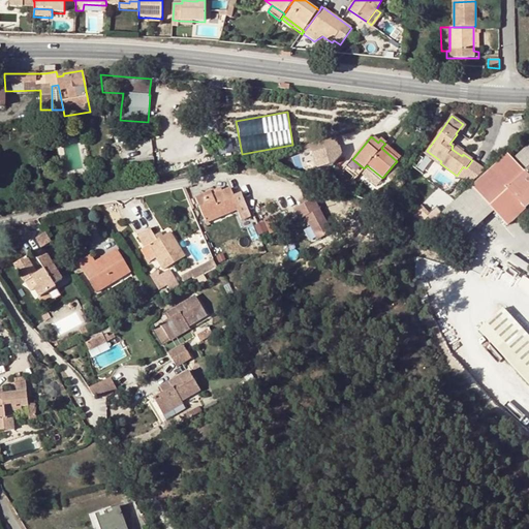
[(230,139),(216,143),(220,156),(234,153),(230,139)]
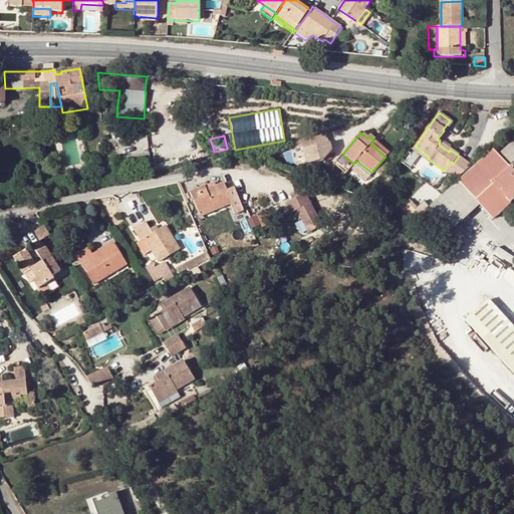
[(373,141),(370,144),(386,157),(389,153),(373,141)]
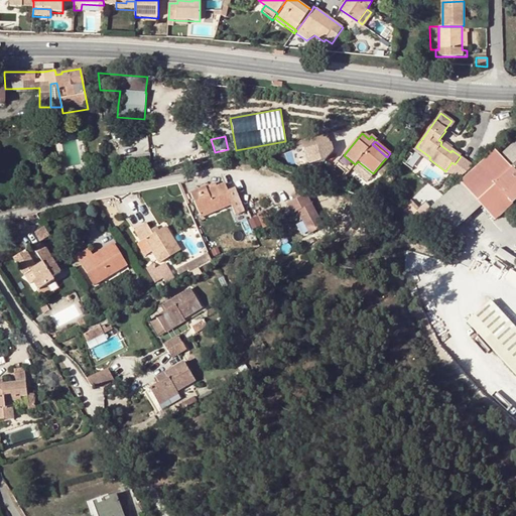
[(452,150),(441,142),(440,145),(450,152),(452,150)]
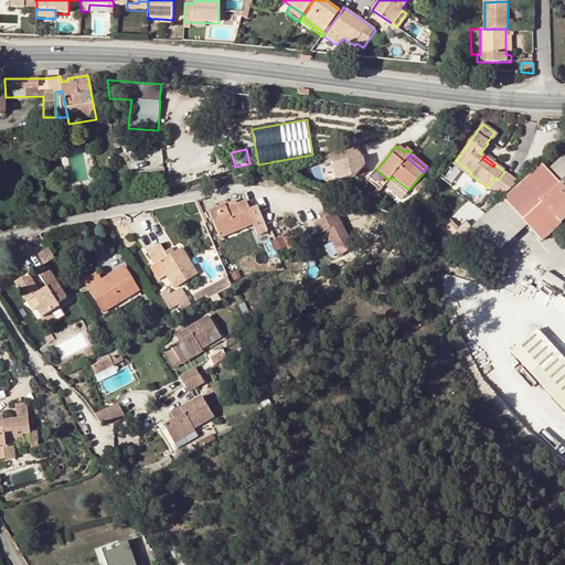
[(542,166),(504,201),(526,225),(541,242),(564,219),(564,156),(546,171),(542,166)]
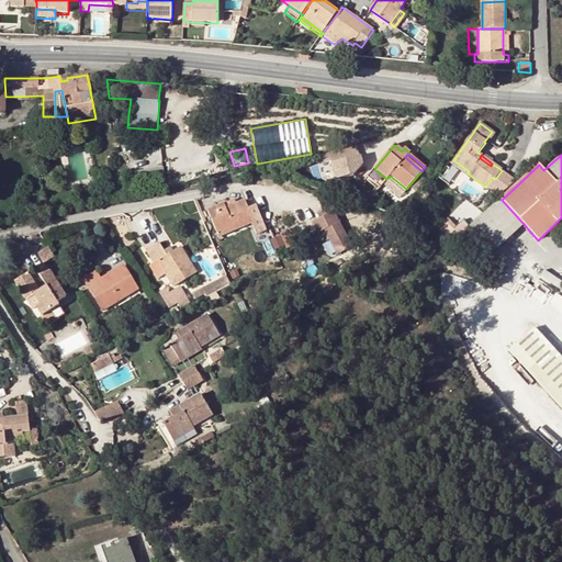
[(335,180),(353,176),(362,166),(360,157),(332,164),(335,180)]
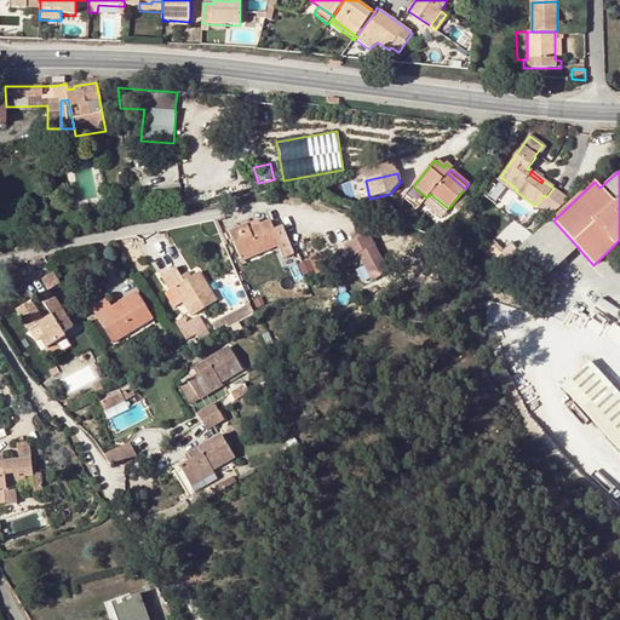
[(517,189),(500,177),(497,182),(514,194),(516,191),(517,189)]
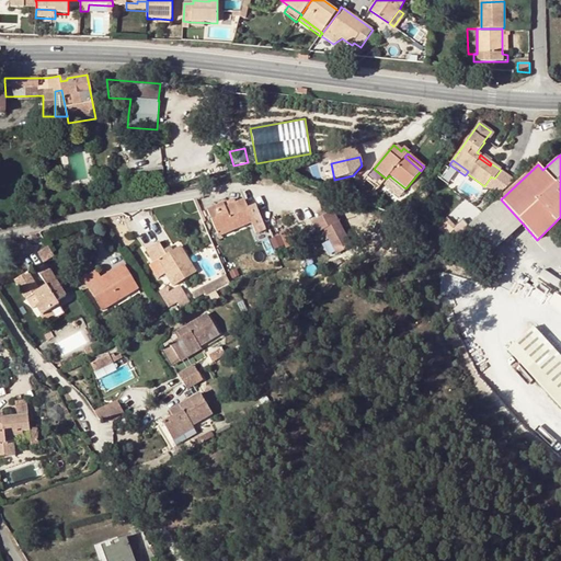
[(386,179),(374,169),(366,178),(379,187),(386,179)]
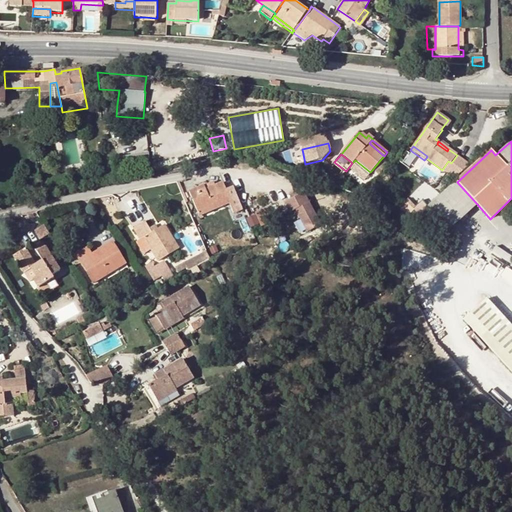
[(381,159),(372,170),(379,176),(388,165),(381,159)]
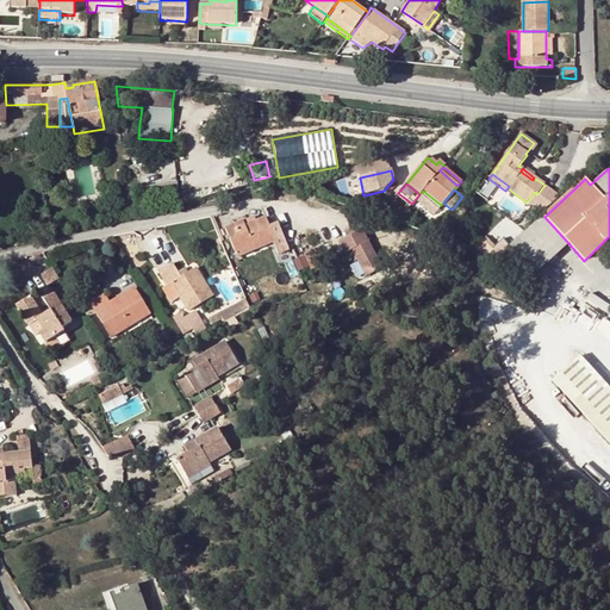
[(423,191),(419,194),(439,210),(441,205),(423,191)]
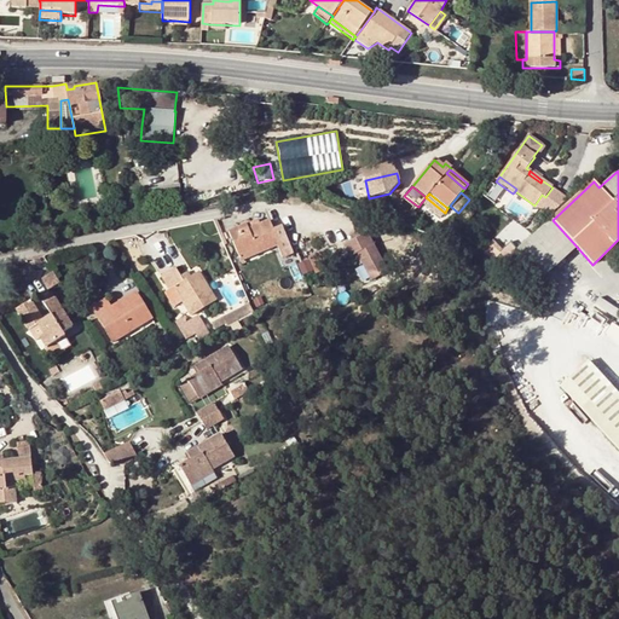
[(227,232),(239,258),(258,249),(259,254),(279,244),(268,220),(248,230),(246,224),(227,232)]
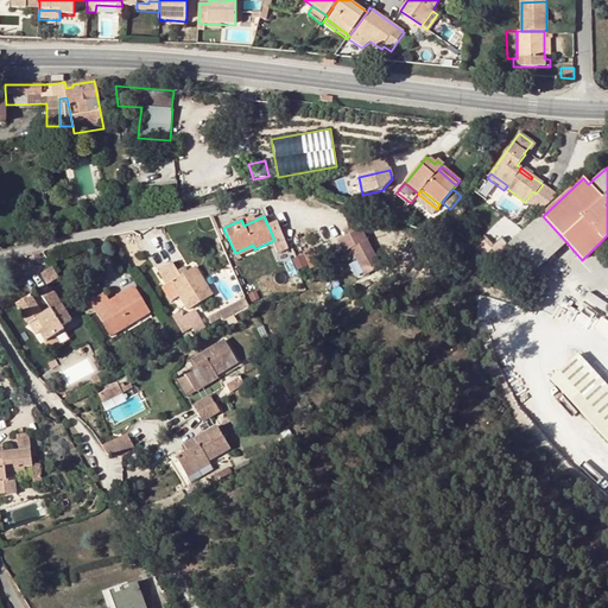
[(543,216),(523,234),(546,260),(567,242),(543,216)]
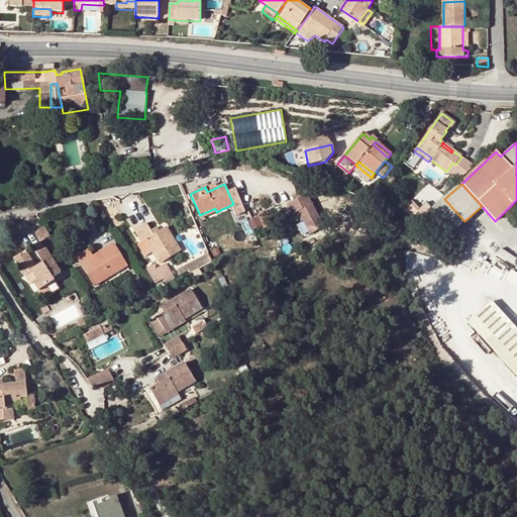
[(269,192),(264,195),(268,204),(274,202),(269,192)]
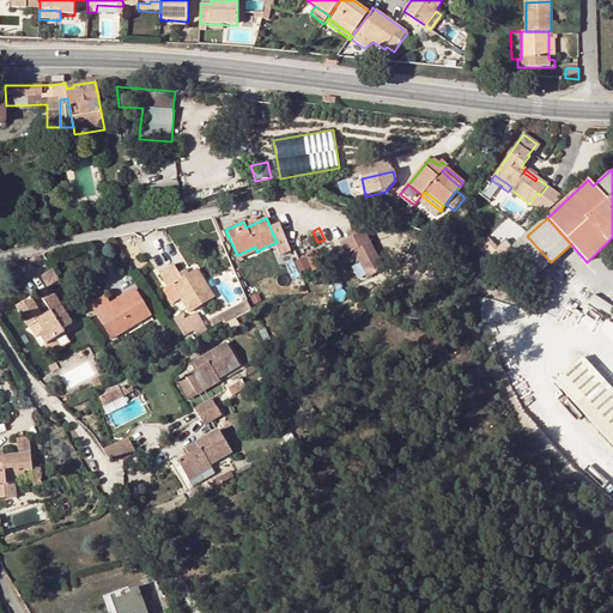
[(504,238),(498,230),(483,242),(490,250),(504,238)]
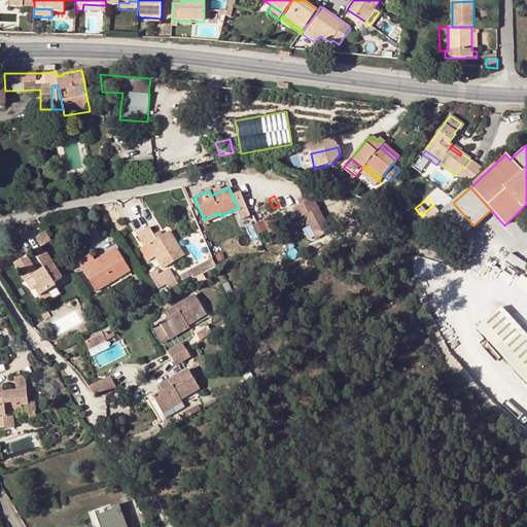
[(312,199),(293,210),(299,220),(306,216),(317,237),(329,231),(312,199)]
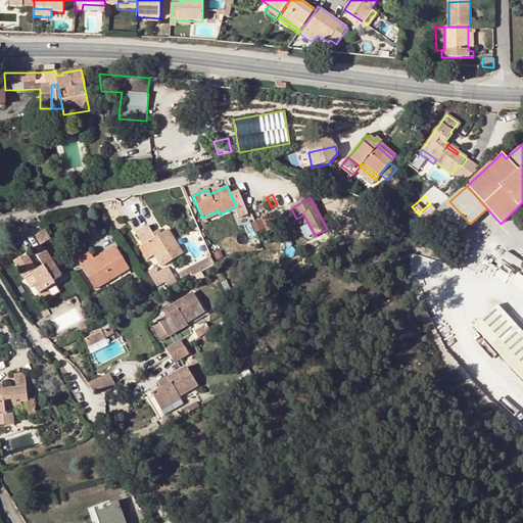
[(470,224),(449,201),(438,210),(437,211),(449,227),(457,236),(470,224)]
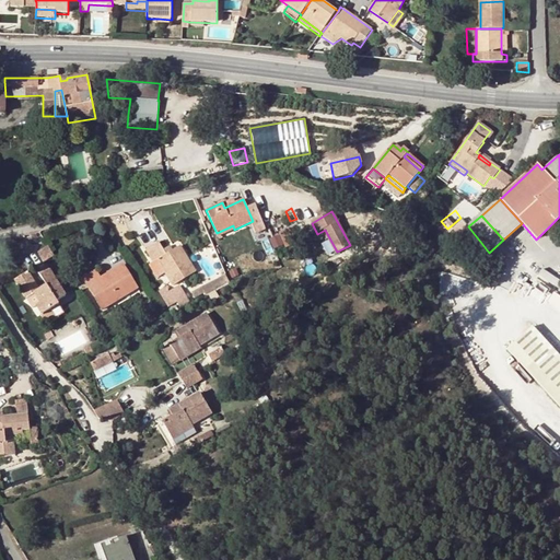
[(461,218),(447,229),(450,233),(457,237),(468,226),(469,225),(463,217),(461,218)]
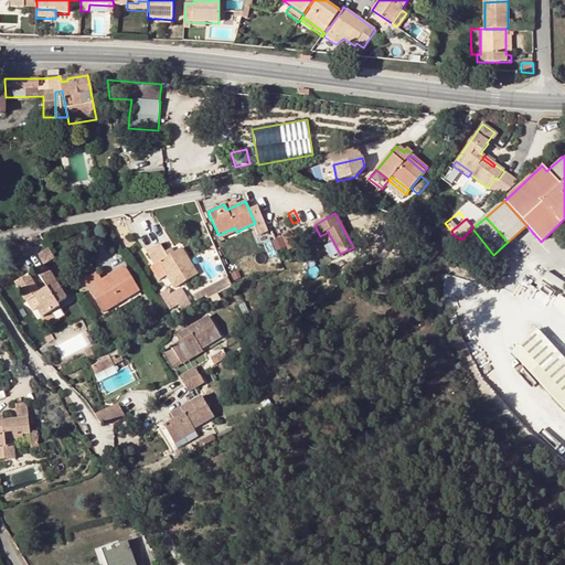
[(409,251),(416,236),(393,226),(390,232),(406,238),(400,254),(409,251)]
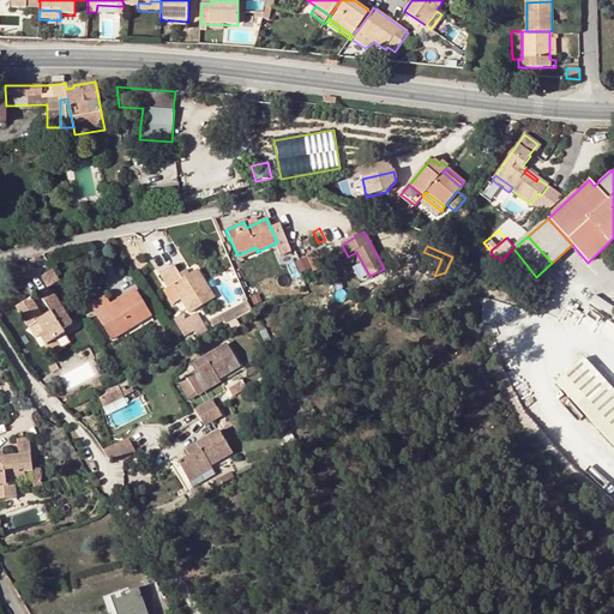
[(256,247),(238,256),(240,259),(257,252),(256,247)]
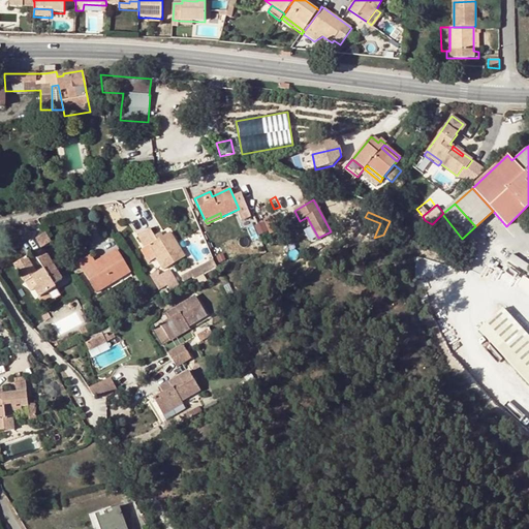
[(274,216),(265,220),(271,232),(280,228),(274,216)]
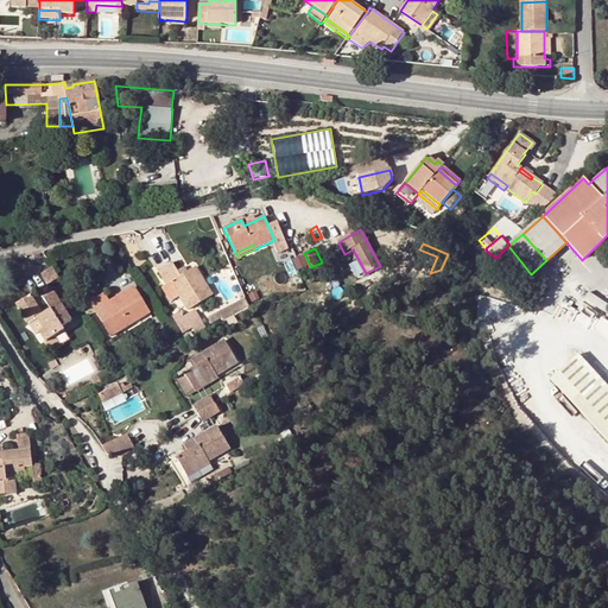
[(157,271),(165,285),(171,282),(179,295),(189,309),(211,295),(194,267),(187,272),(179,276),(177,271),(171,263),(157,271)]
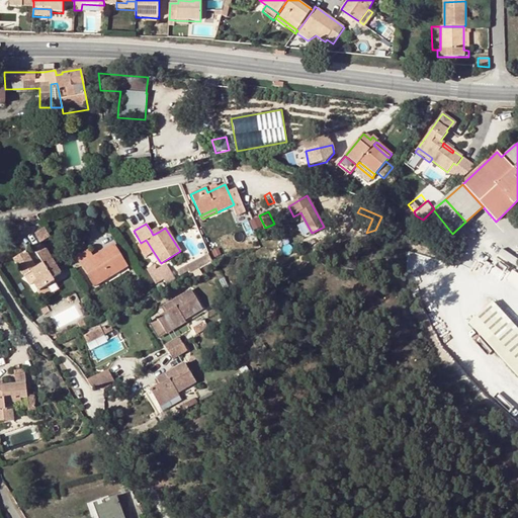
[(50,237),(44,228),(33,235),(39,244),(50,237)]
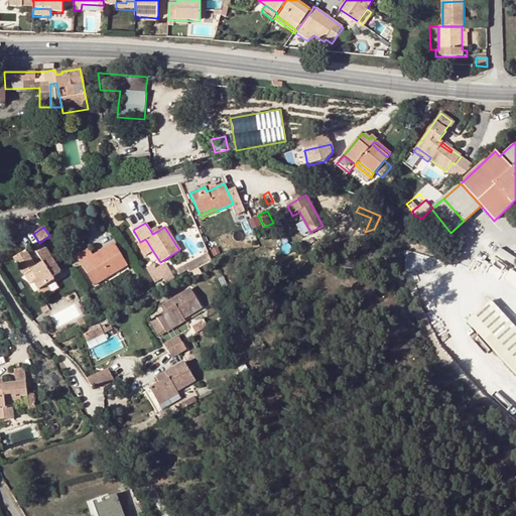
[(145,239),(140,242),(148,253),(152,250),(145,239)]
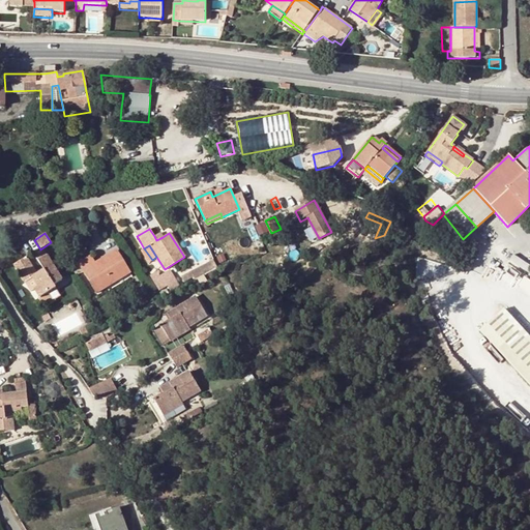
[(96,267),(94,264),(90,257),(79,264),(96,293),(107,287),(105,284),(127,270),(116,251),(107,257),(109,260),(96,267)]
